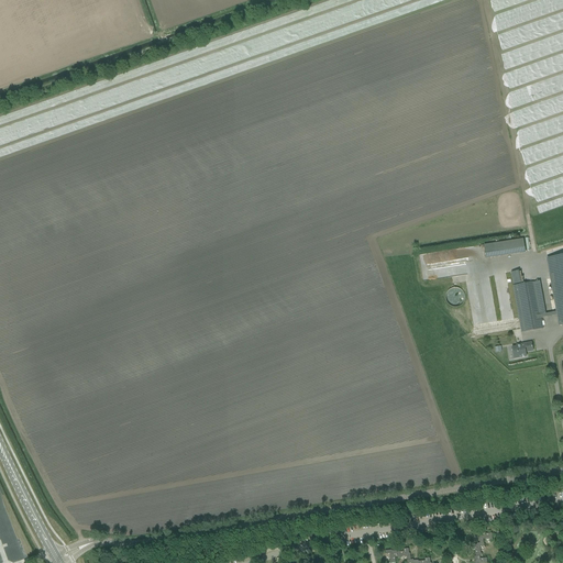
[(556,312),(541,315),(541,318),(558,315),(558,319),(560,327),(562,324),(562,255),(548,258),(556,312)]
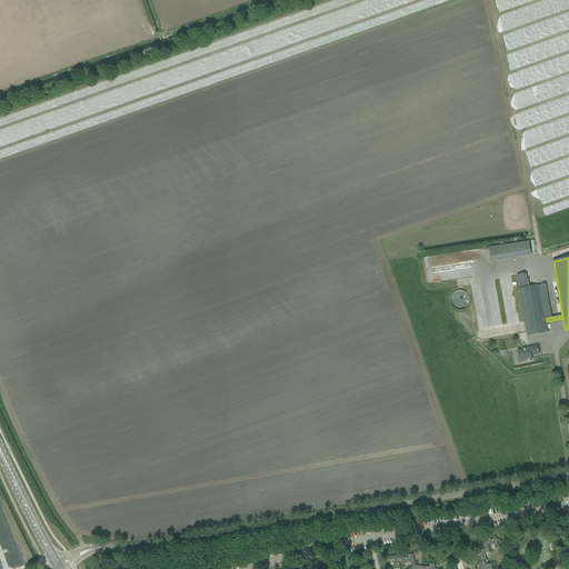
[(547,321),(547,318),(540,285),(519,289),(527,337),(549,332),(547,321)]
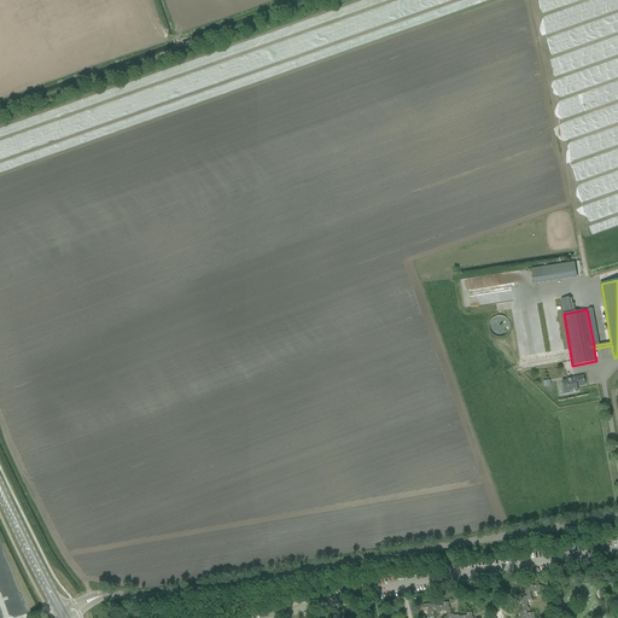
[(511,327),(511,326),(511,324),(509,321),(508,320),(507,319),(506,318),(505,316),(502,316),(500,316),(499,316),(497,316),(495,318),(494,319),(493,320),(493,321),(491,324),(491,326),(491,327),(493,330),(494,331),(494,332),(496,333),(497,334),(500,334),(501,334),(502,334),(505,334),(506,333),(507,332),(508,331),(509,330),(511,327)]
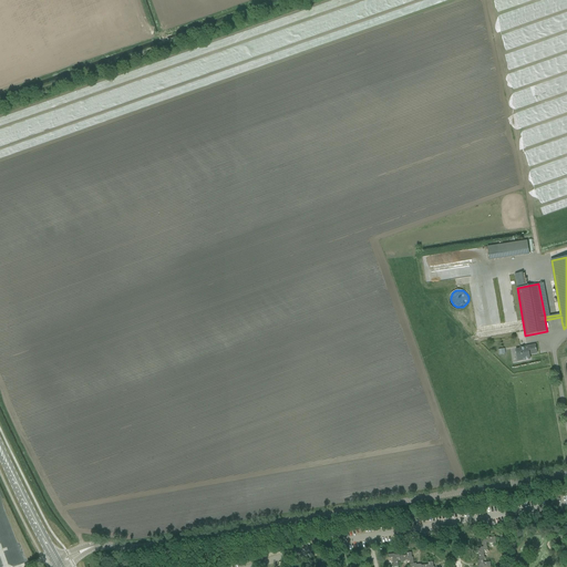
[(521,348),(521,349),(515,350),(517,362),(531,359),(529,354),(532,354),(537,353),(535,344),(521,348)]
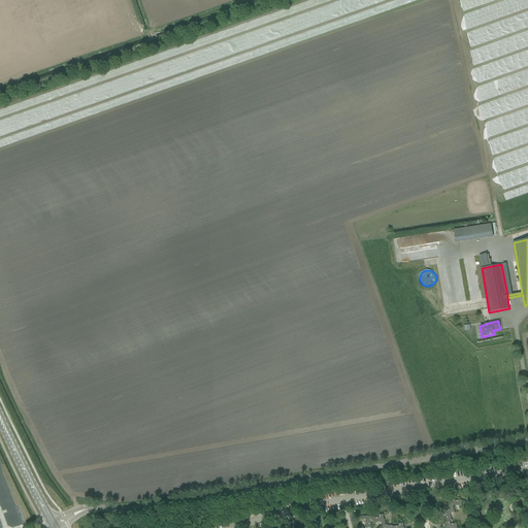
[(450,503),(450,509),(454,509),(453,506),(459,505),(459,506),(462,506),(461,500),(455,501),(455,499),(450,499),(451,503),(450,503)]
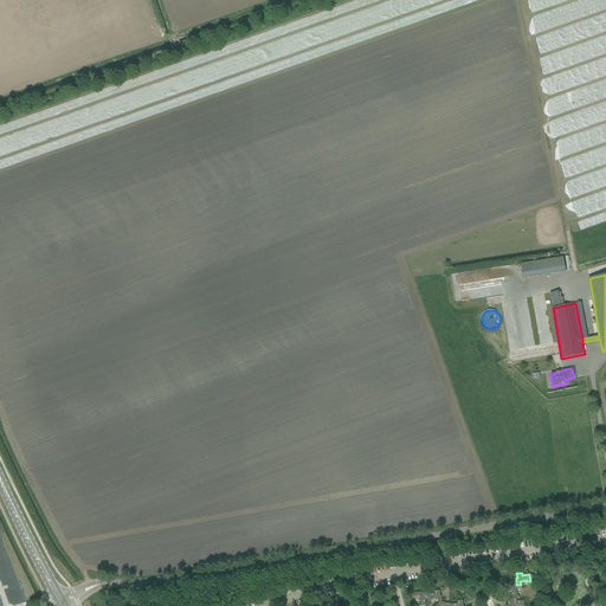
[(516,599),(520,599),(519,595),(517,597),(517,590),(521,588),(521,585),(516,585),(514,585),(514,586),(508,587),(509,592),(511,592),(513,599),(516,599)]
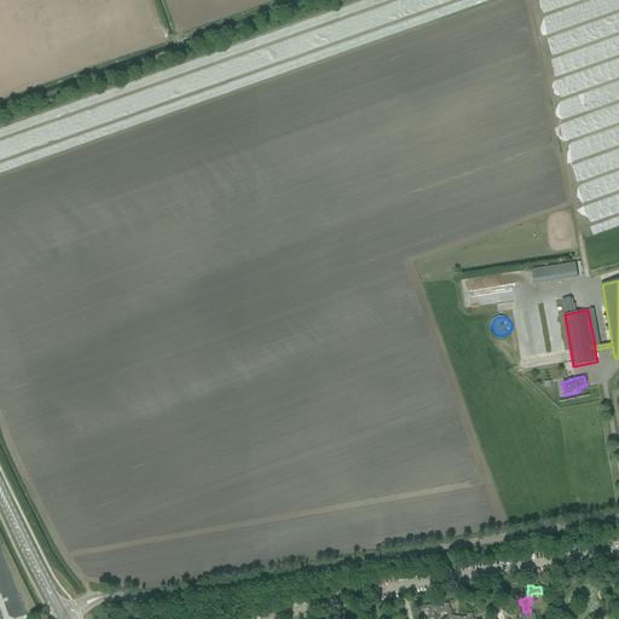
[(444,607),(437,607),(437,612),(437,614),(440,614),(440,613),(446,612),(447,617),(451,615),(451,608),(450,609),(449,603),(444,603),(444,607)]
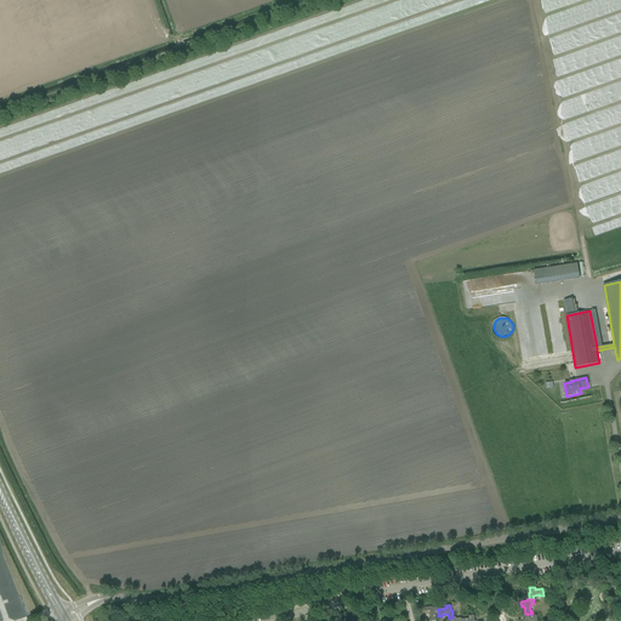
[(436,620),(436,614),(438,614),(438,609),(438,608),(432,609),(432,608),(425,608),(425,611),(429,611),(429,619),(428,619),(428,620),(436,620)]
